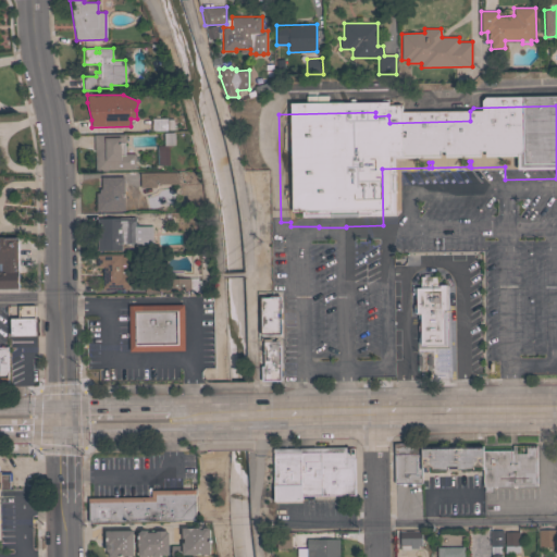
[(166,119),(166,125),(170,125),(170,130),(168,130),(168,131),(151,131),(150,119),(166,119)]
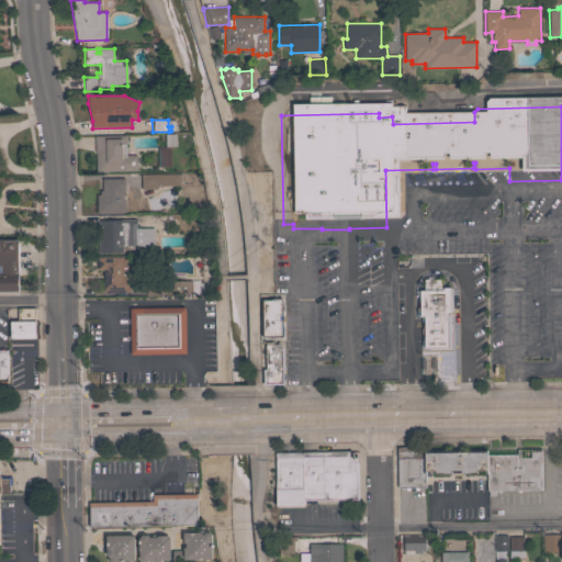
[(157,145),(166,145),(166,134),(176,134),(177,146),(170,147),(170,167),(165,167),(165,168),(157,168),(157,145)]
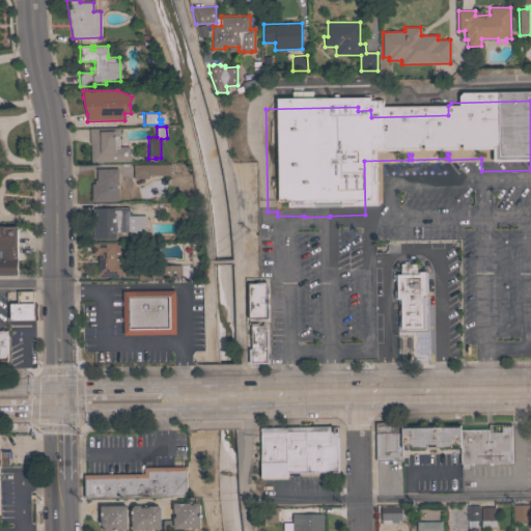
[(91,162),(90,144),(89,144),(89,129),(119,128),(119,136),(118,136),(118,147),(129,146),(129,162),(91,162)]
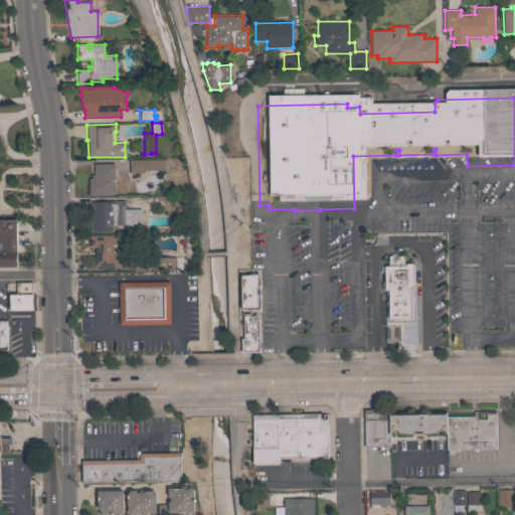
[(165,159),(166,170),(144,170),(144,173),(129,173),(129,160),(165,159)]
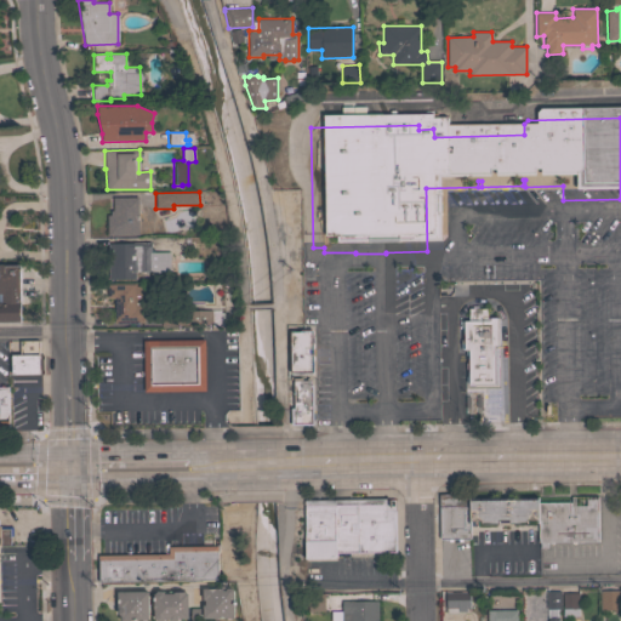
[(138,235),(107,235),(107,215),(110,215),(110,210),(113,210),(113,198),(138,197),(138,235)]
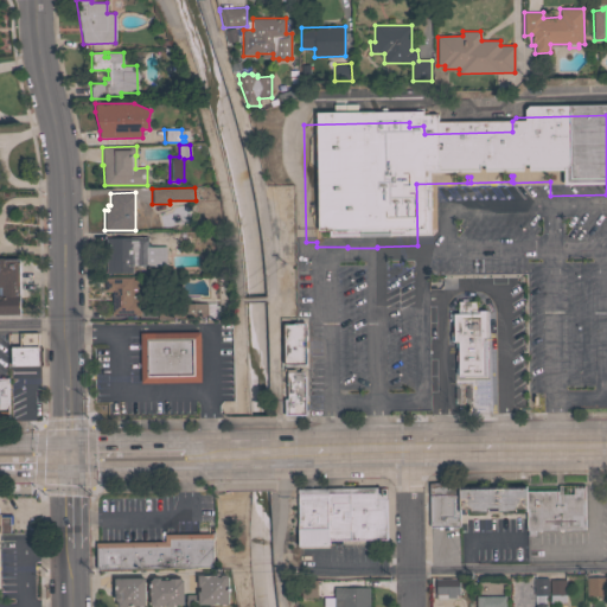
[(106,238),(147,237),(148,243),(151,243),(151,247),(166,247),(166,266),(147,267),(147,264),(132,266),(132,273),(107,273),(106,238)]
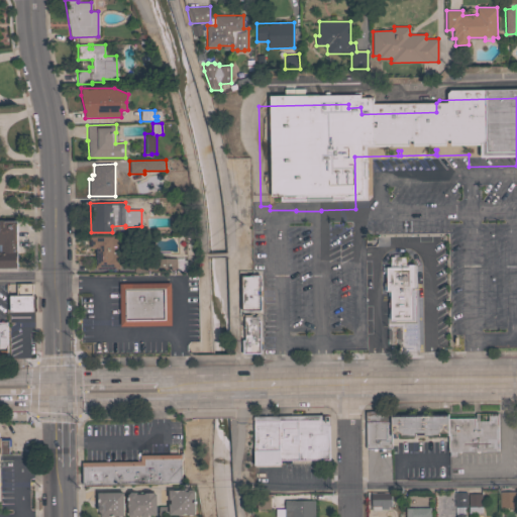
[(0,269),(0,220),(4,220),(4,221),(16,221),(17,269),(0,269)]
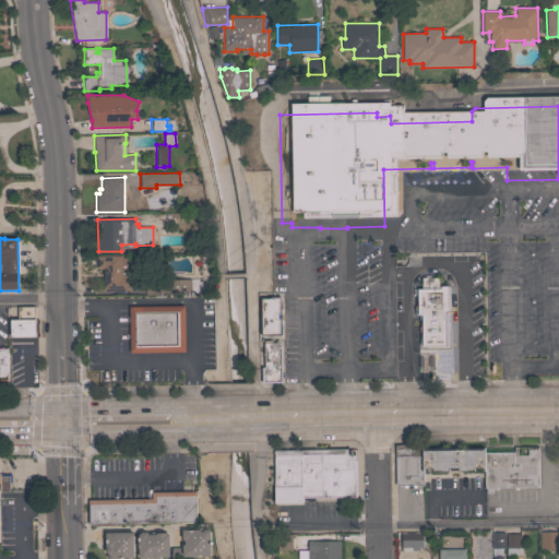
[(103,290),(103,269),(97,269),(97,256),(122,256),(122,258),(129,258),(129,290),(103,290)]
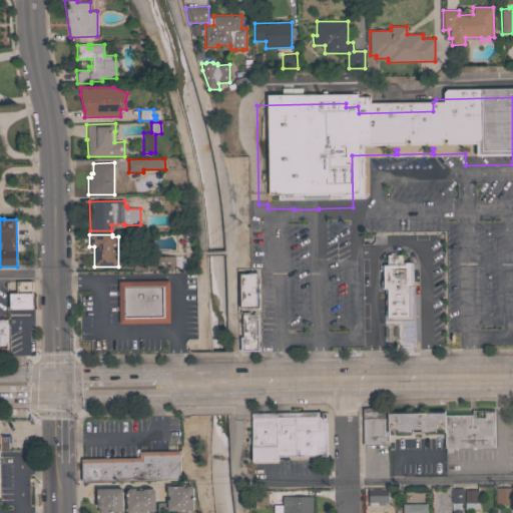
[(385,292),(381,292),(380,263),(387,263),(387,254),(402,254),(402,263),(411,262),(412,279),(410,279),(411,320),(385,320),(385,292)]
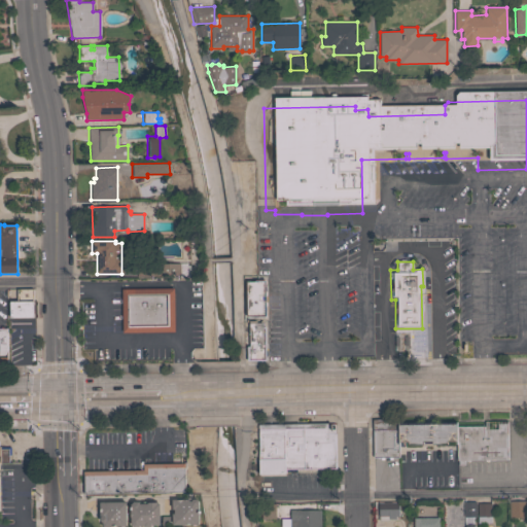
[(159,274),(159,262),(187,262),(187,266),(189,266),(189,276),(180,277),(180,274),(159,274)]
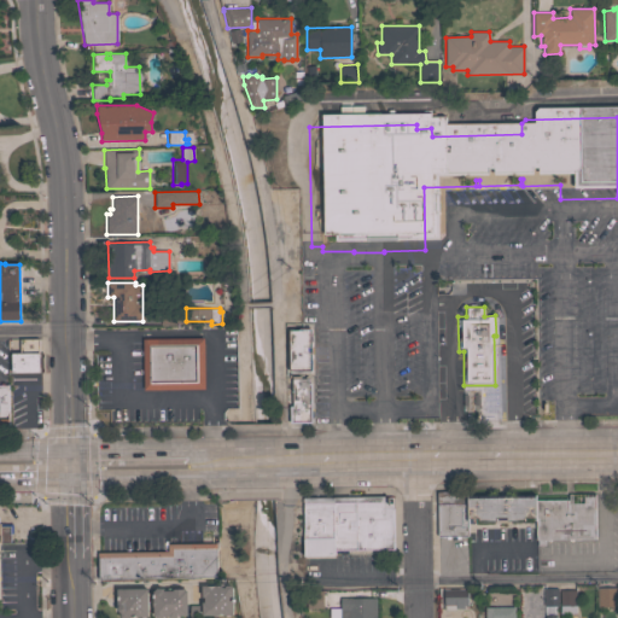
[(161,325),(161,313),(180,313),(180,325),(161,325)]
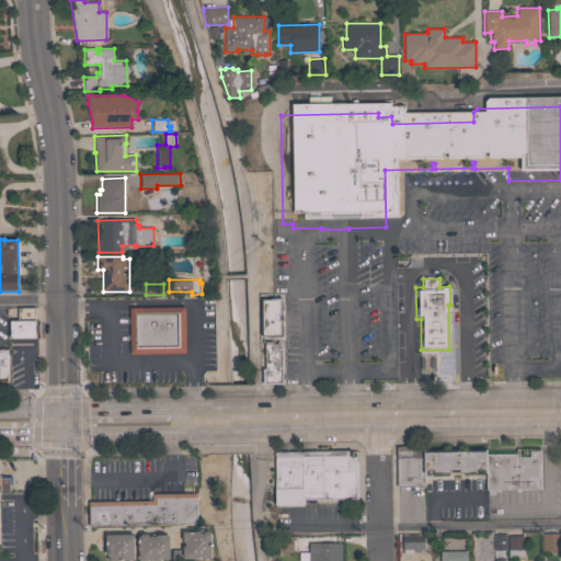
[(283,336),(263,336),(262,299),(282,298),(283,336)]
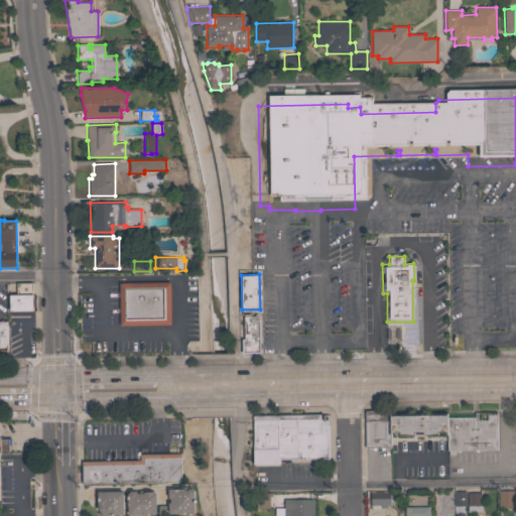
[(119,326),(119,283),(170,282),(171,325),(119,326)]
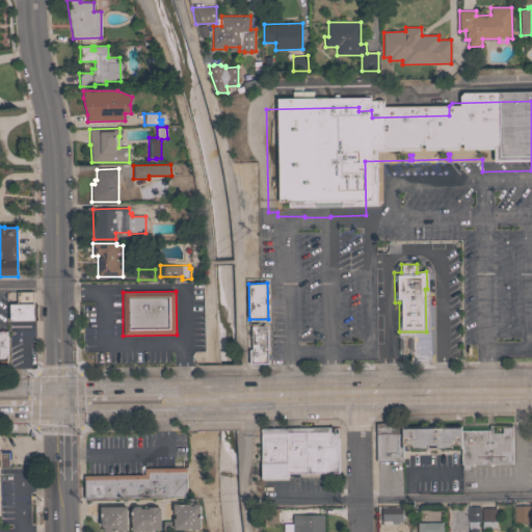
[(9,304),(17,303),(17,292),(32,292),(33,303),(35,303),(35,320),(10,320),(9,304)]
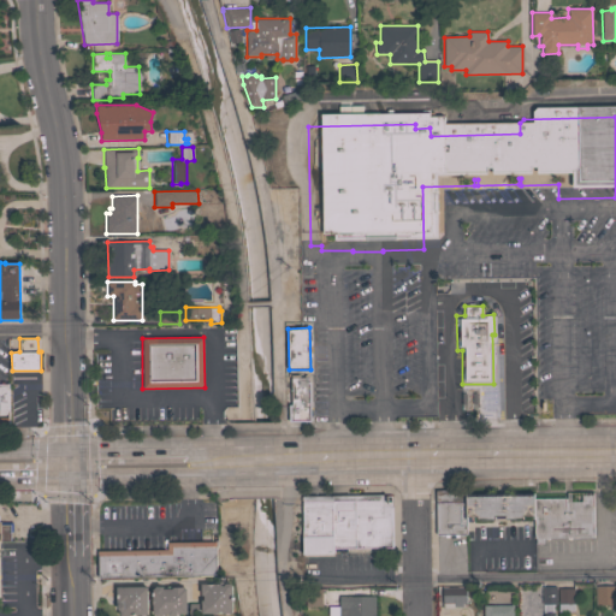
[(312,422),(288,424),(288,407),(289,407),(289,406),(291,406),(291,377),(307,377),(307,383),(312,381),(312,422)]
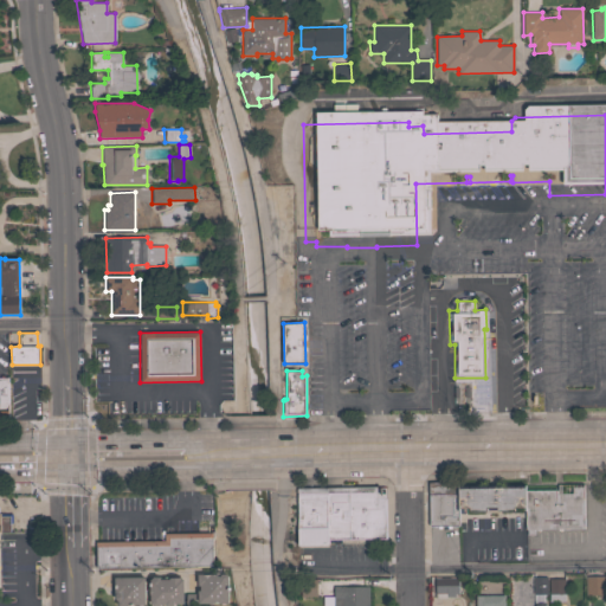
[(458,526),(429,526),(429,483),(458,482),(458,488),(458,508),(458,526)]
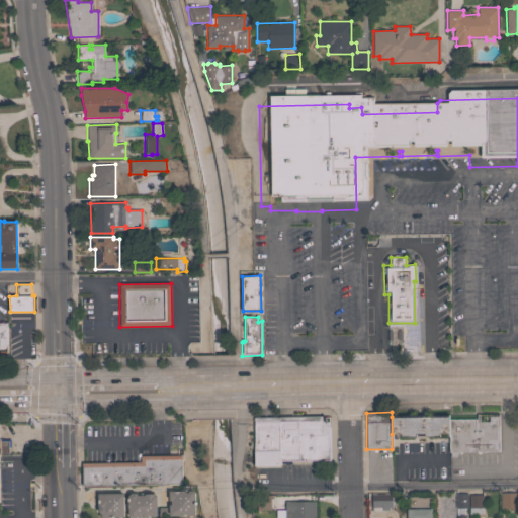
[(475,419),(475,422),(477,422),(477,414),(480,414),(480,422),(489,422),(489,416),(498,416),(499,451),(456,452),(456,456),(450,456),(450,452),(449,452),(449,433),(448,419),(475,419)]
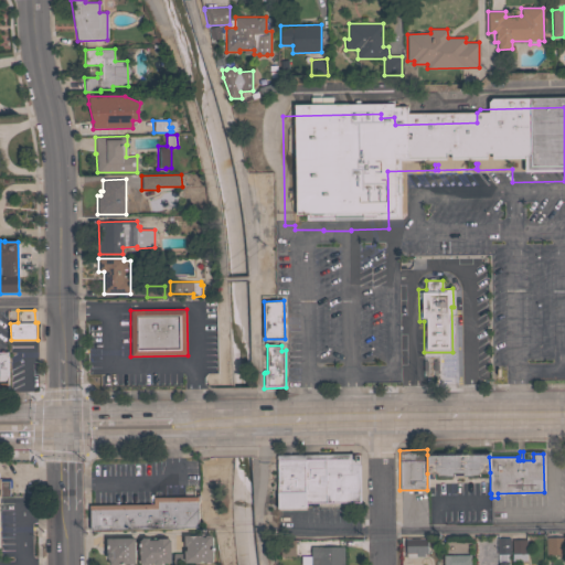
[(360,454),(360,464),(359,464),(359,502),(317,502),(317,507),(306,507),(305,455),(360,454)]
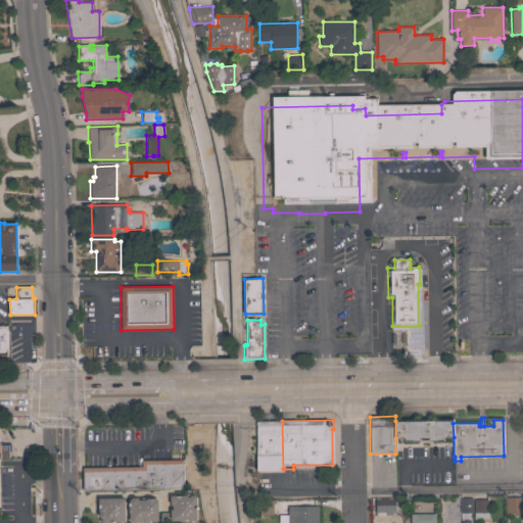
[(454,437),(443,437),(443,440),(429,441),(429,437),(420,438),(420,441),(405,441),(405,438),(395,438),(395,421),(453,420),(453,423),(454,437)]
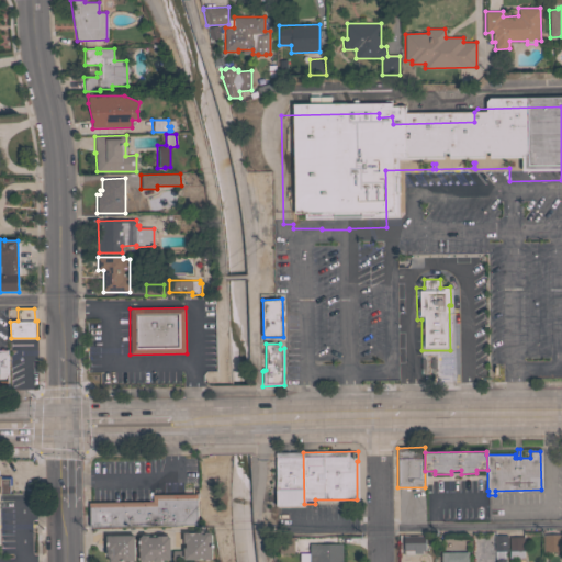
[(304,505),(277,505),(276,453),(303,452),(304,504),(304,505)]
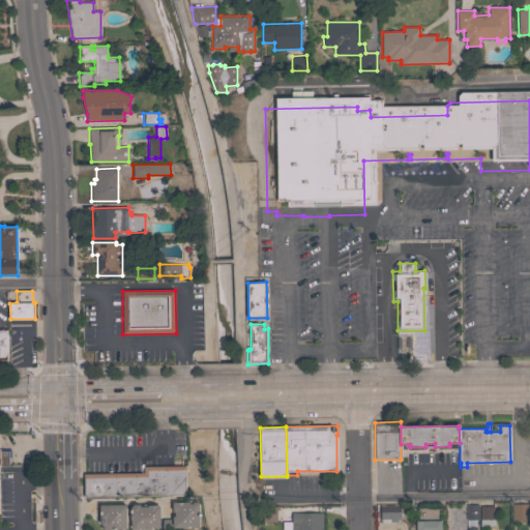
[(0,449),(10,449),(10,458),(8,458),(8,466),(0,466),(0,449)]
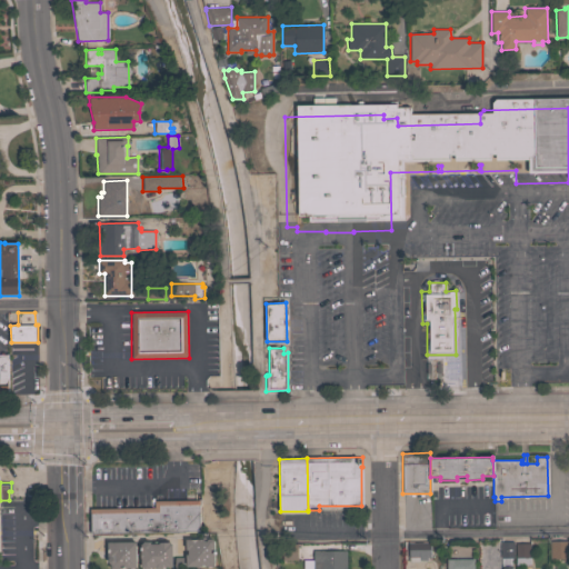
[(91,533),(90,509),(155,508),(155,501),(201,500),(201,506),(200,506),(200,532),(91,533)]
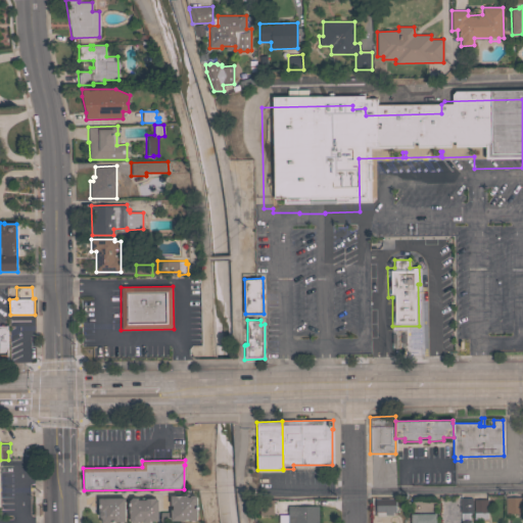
[(197,520),(171,521),(171,510),(173,510),(173,505),(171,505),(171,495),(187,495),(187,496),(190,496),(191,495),(195,495),(197,497),(197,520)]
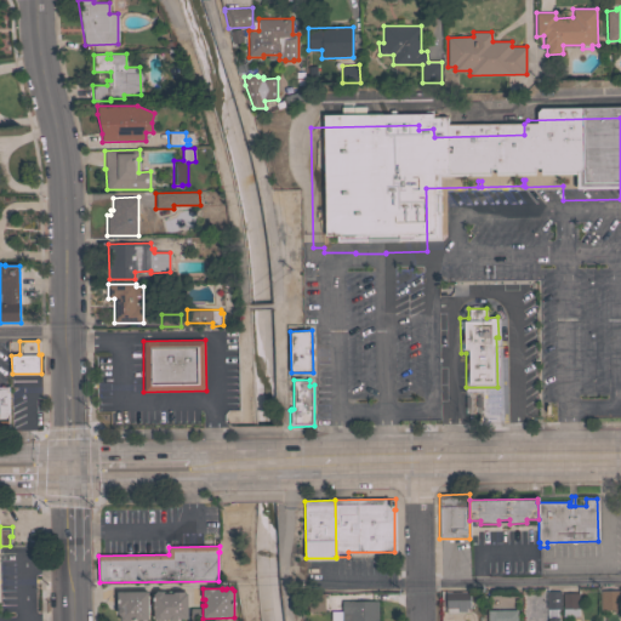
[(174,593),(174,592),(184,592),(184,593),(188,593),(188,619),(177,619),(176,620),(171,620),(170,619),(164,619),(161,620),(157,620),(154,620),(153,594),(157,591),(161,591),(165,593),(174,593)]
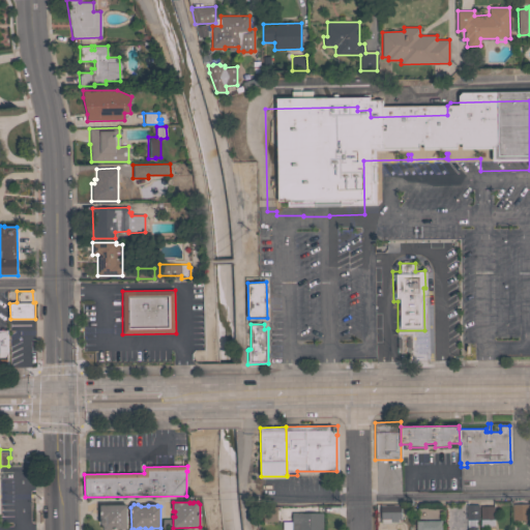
[(401,504),(401,519),(398,519),(398,522),(390,522),(390,524),(381,524),(380,505),(401,504)]
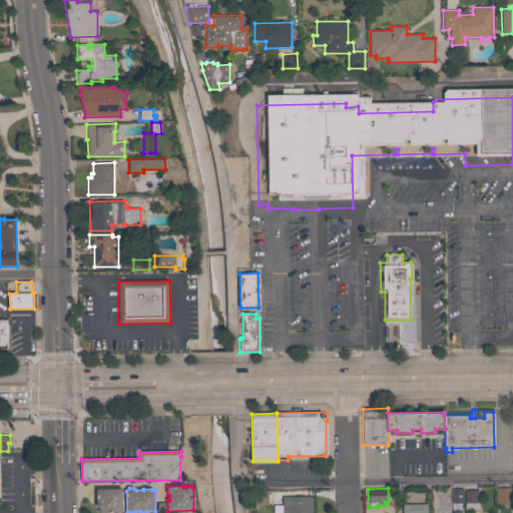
[(463,503),(452,503),(451,489),(463,488),(463,503)]
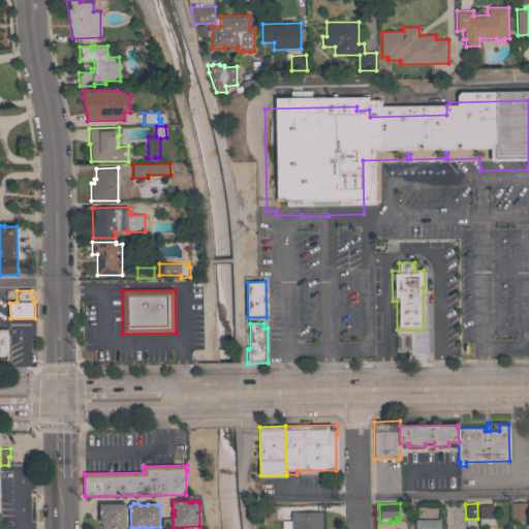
[(527,519),(510,519),(510,503),(527,503),(527,519)]
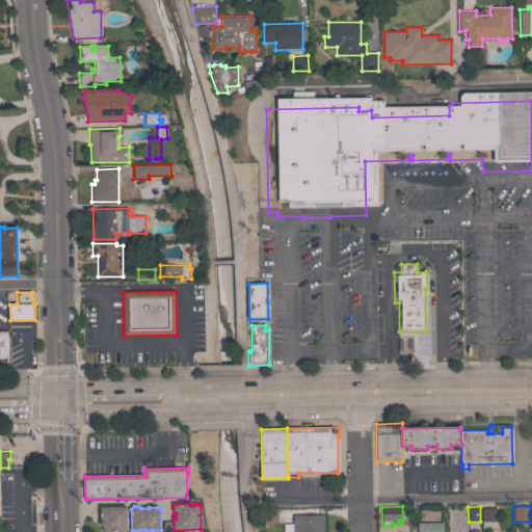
[(100,507),(127,507),(127,531),(117,531),(109,531),(103,531),(103,528),(102,527),(101,526),(101,525),(101,523),(100,507)]
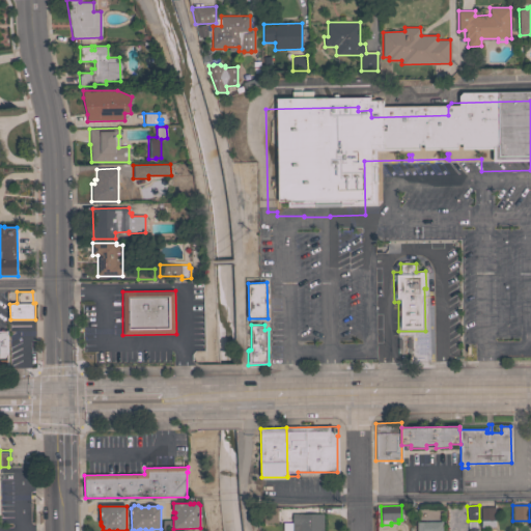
[(264,523),(264,508),(278,507),(278,523),(264,523)]
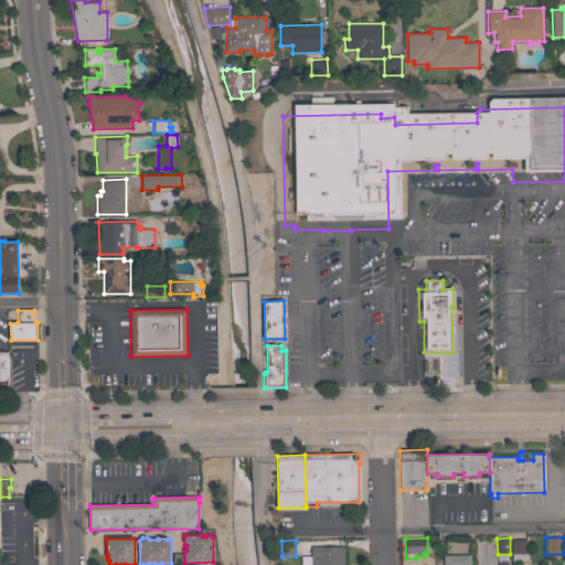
[(525,540),(526,560),(511,561),(511,554),(512,554),(511,540),(525,540)]
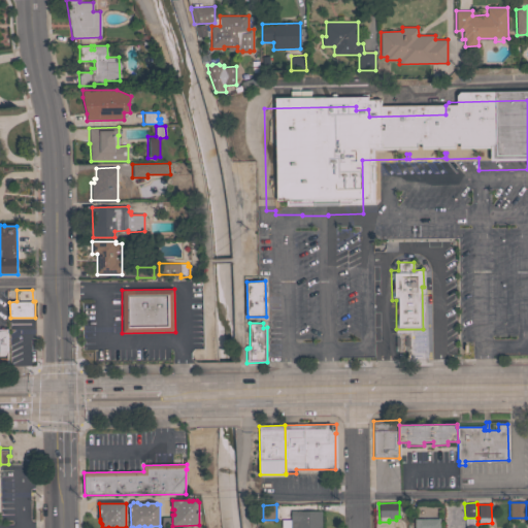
[(322,527),(290,527),(290,519),(296,519),(296,510),(322,510),(322,527)]
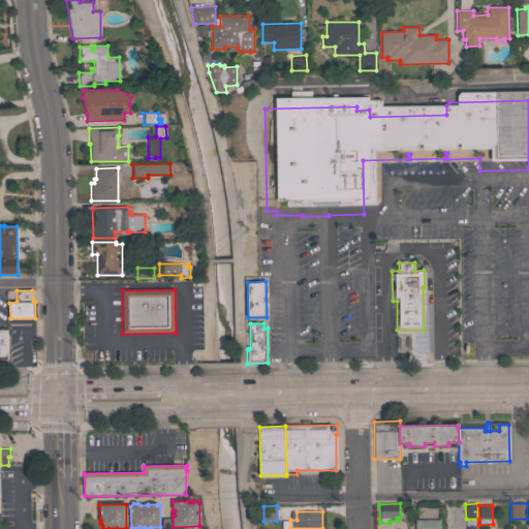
[(414,528),(414,520),(426,520),(426,528),(414,528)]
